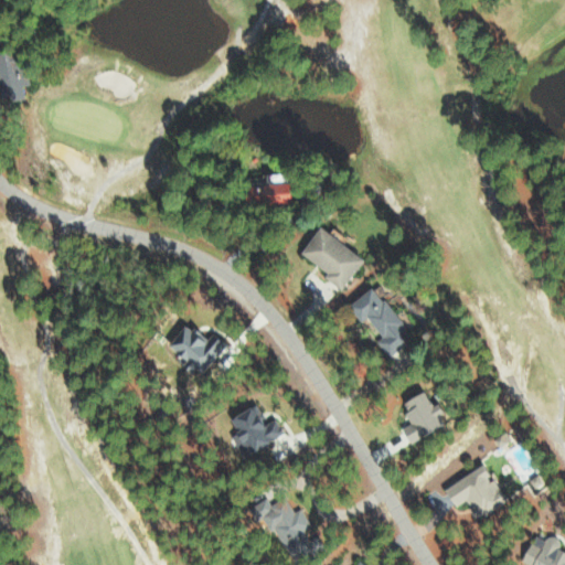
[(20,87),(29,85),(25,73),(17,75),(10,51),(0,53),(0,95),(2,103),(23,97),(20,87)]
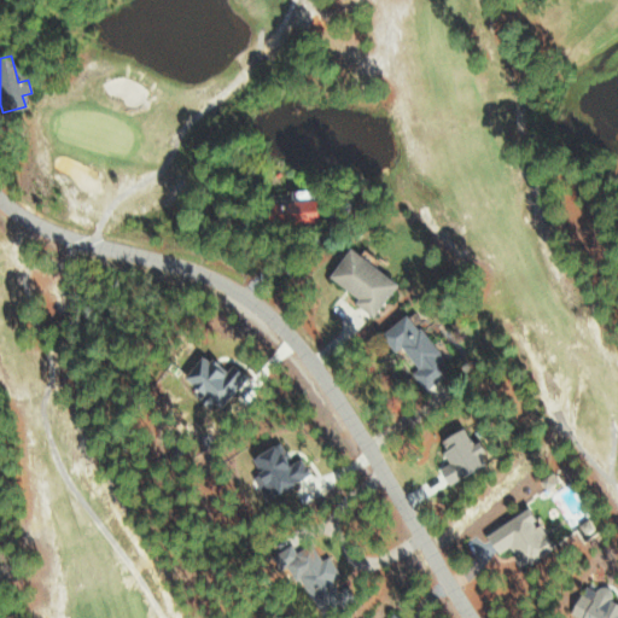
[(266,200),(264,225),(308,226),(309,203),(266,200)]
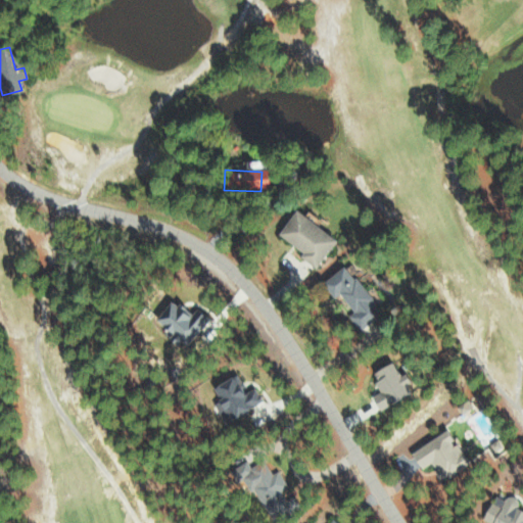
[(277,234),(301,253),(299,256),(314,268),(335,241),(294,210),(277,234)]
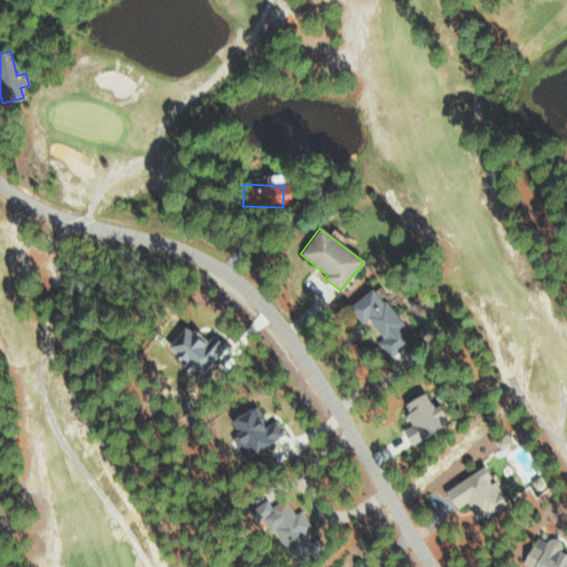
[(367,319),(382,338),(377,342),(389,358),(412,339),(372,287),(348,306),(361,323),(367,319)]
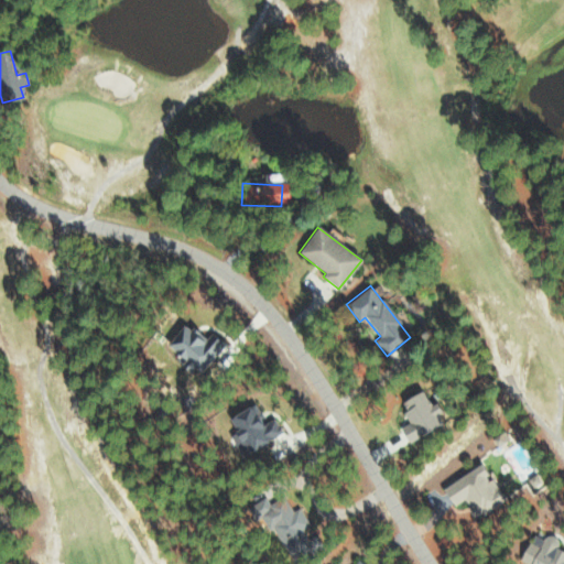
[(201,372),(224,344),(209,333),(204,339),(183,323),(164,346),(183,360),(179,366),(188,373),(193,367),(201,372)]
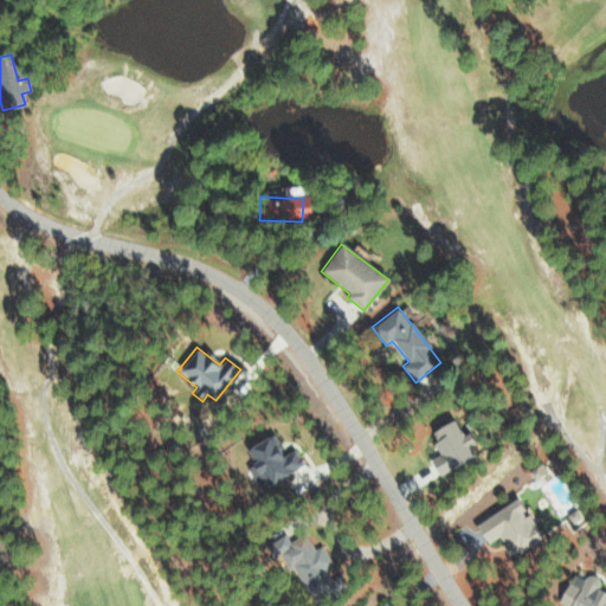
[(429,431),(438,455),(427,459),(434,475),(470,458),(453,419),(429,431)]
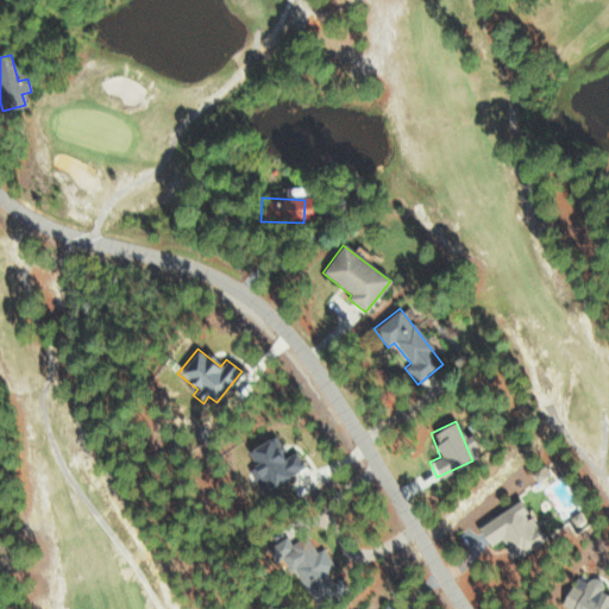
[(245,452),(253,466),(248,471),(261,493),(303,468),(293,450),(286,454),(274,435),(245,452)]
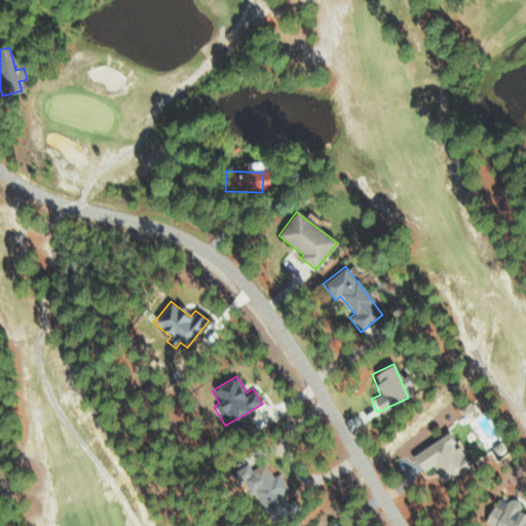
[(411,454),(420,472),(431,466),(441,483),(467,468),(448,434),(411,454)]
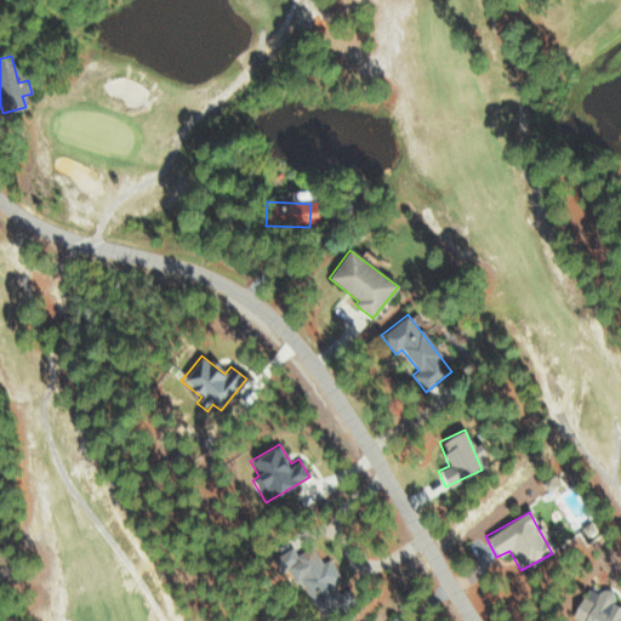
[(269,559),(278,574),(285,570),(294,585),(300,581),(318,614),(341,602),(330,584),(340,579),(329,558),(320,563),(311,546),(295,554),(290,547),(269,559)]
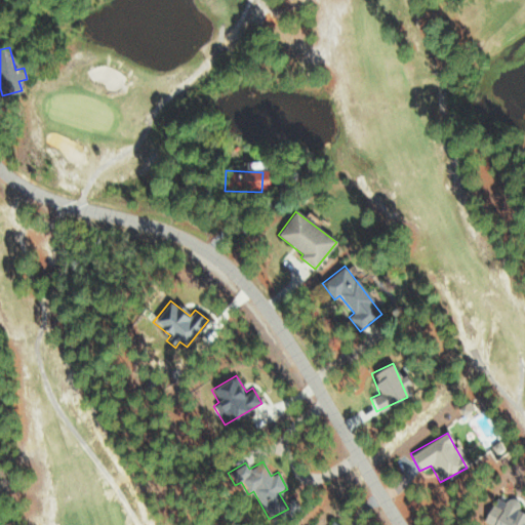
[(523,524),(524,522),(516,518),(522,503),(509,497),(506,502),(494,497),(482,524),(485,524),(523,524)]
